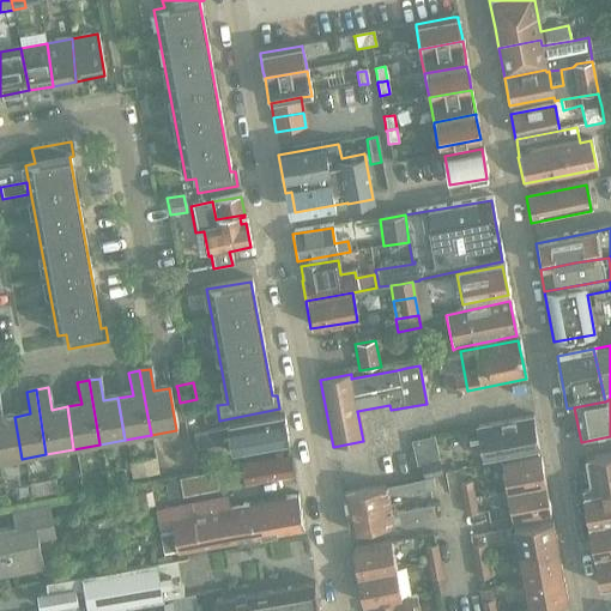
[(0,464),(22,459),(14,417),(1,419),(0,412),(0,464)]
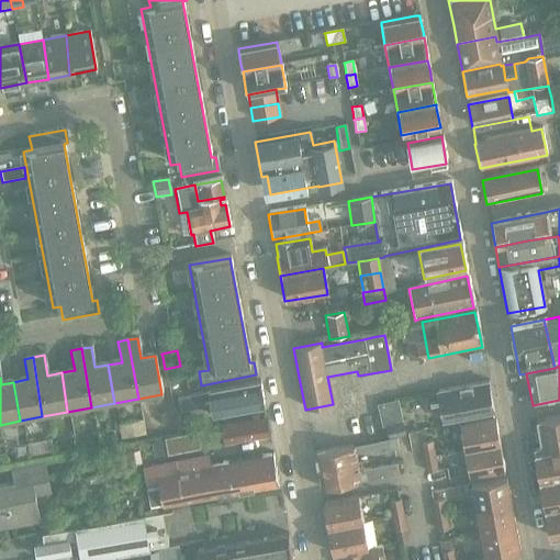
[(211,418),(264,409),(259,383),(177,399),(179,413),(210,407),(211,418)]
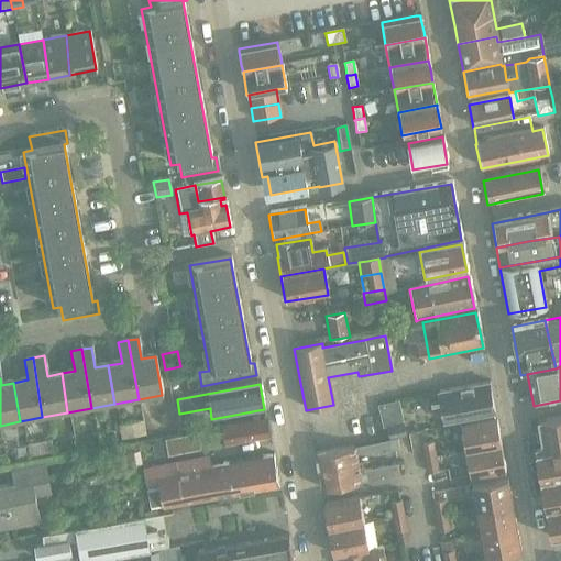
[(442,424),(494,415),(488,384),(437,394),(442,424)]
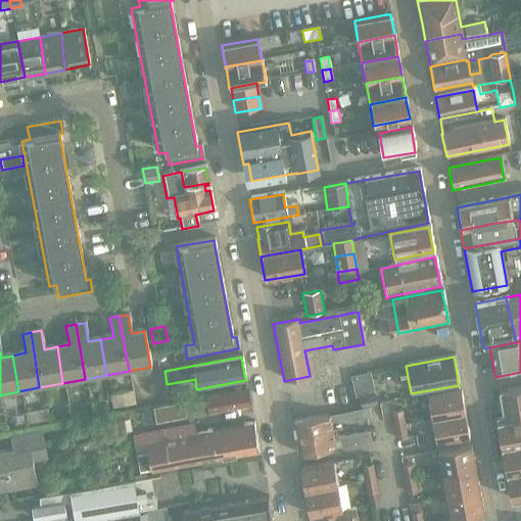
[(495,418),(495,420),(520,415),(520,387),(498,392),(502,415),(499,417),(495,418)]
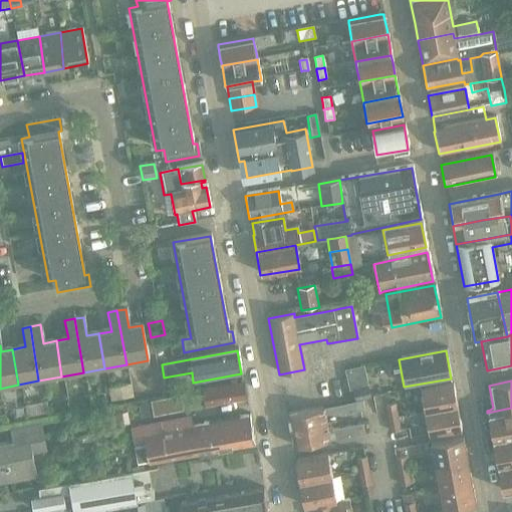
[(204,408),(246,401),(243,384),(201,392),(204,408)]
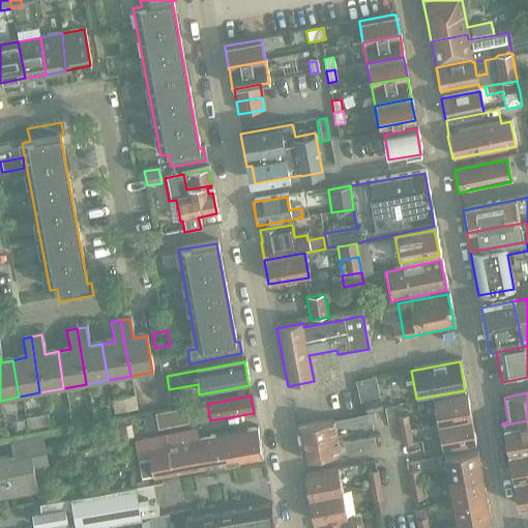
[(134,397),(111,401),(113,407),(114,414),(137,410),(136,407),(134,397)]
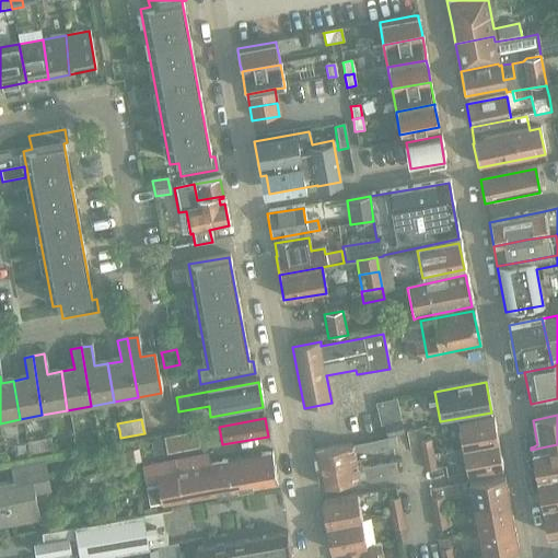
[(457,426),(462,450),(497,443),(492,419),(457,426)]
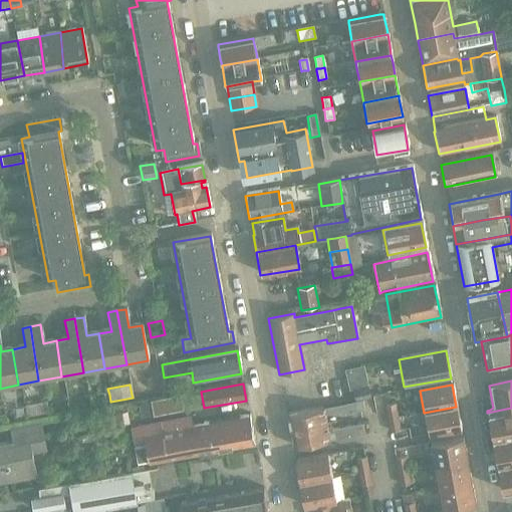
[(369,399),(367,387),(352,391),(354,402),(369,399)]
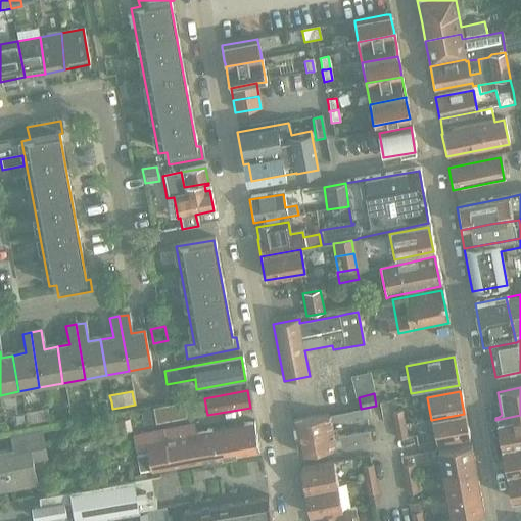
[(182,406),(140,414),(143,426),(185,418),(182,406)]
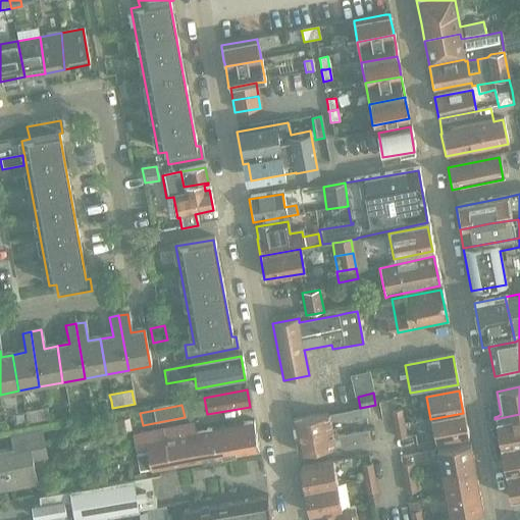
[(291,422),(294,439),(332,432),(330,422),(345,419),(345,422),(369,417),(367,408),(329,416),(291,422)]
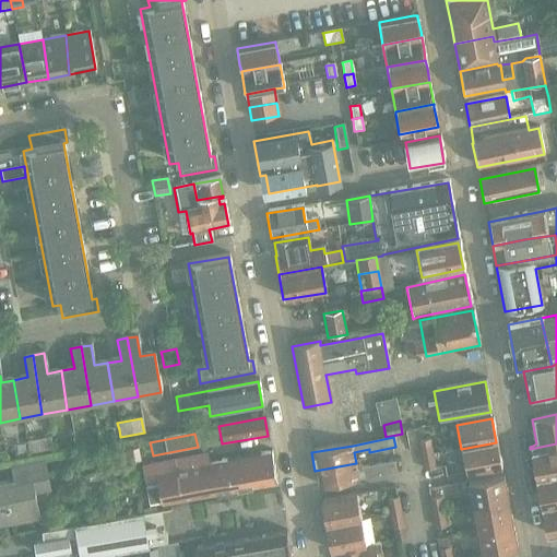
[(419,442),(422,454),(422,457),(431,454),(428,441),(419,442)]
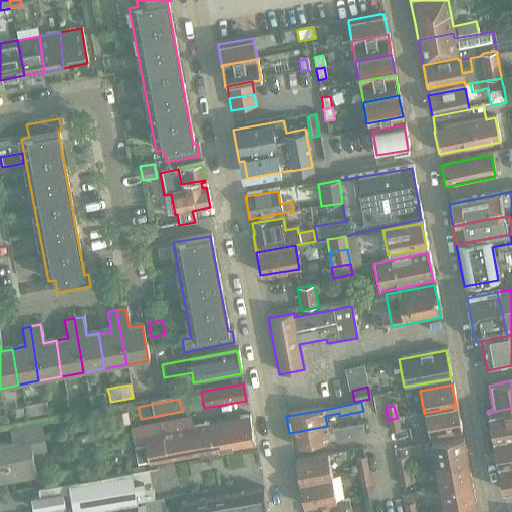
[(424,413),(428,436),(461,430),(456,407),(424,413)]
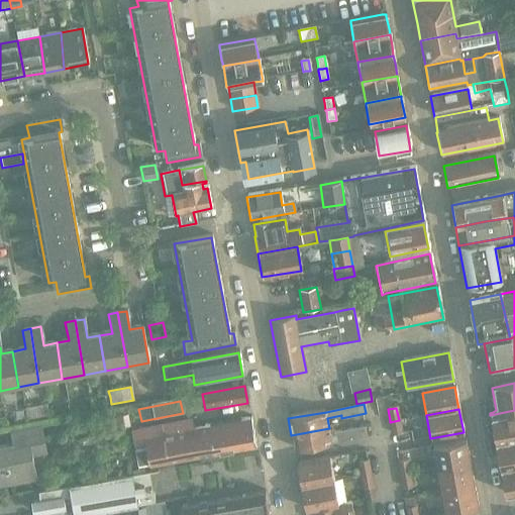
[(490,417),(505,496),(514,493),(514,410),(490,415),(491,417),(490,417)]
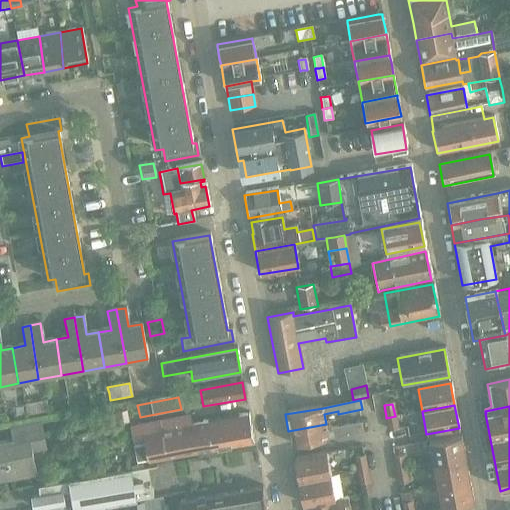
[(124,411),(113,414),(116,427),(127,424),(124,411)]
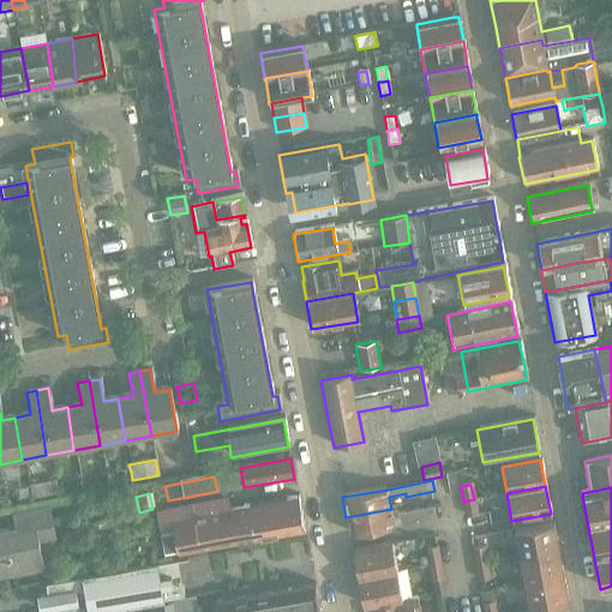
[(177,556),(304,532),(297,497),(229,510),(227,497),(155,511),(163,558),(177,555),(177,556)]
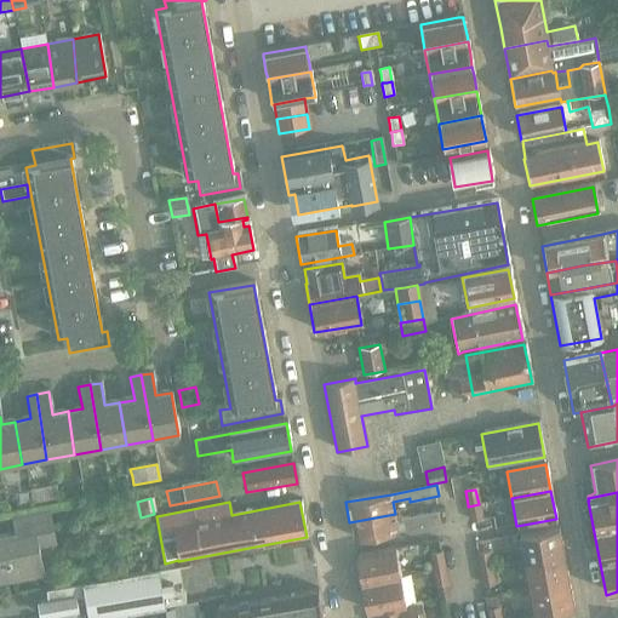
[(468,507),(471,524),(481,521),(479,504),(468,507)]
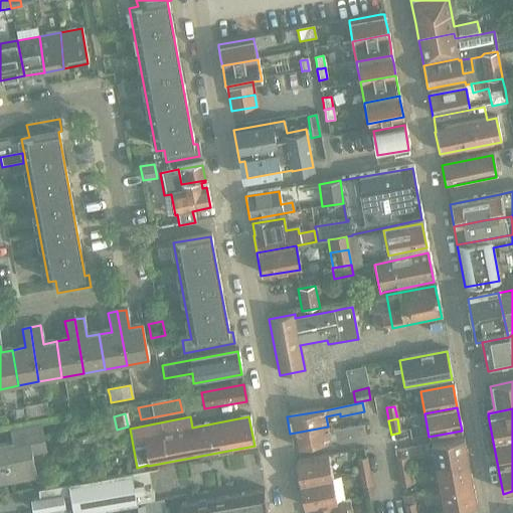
[(12,444),(0,447),(0,486),(36,478),(31,455),(28,441),(42,438),(40,424),(10,431),(12,444)]
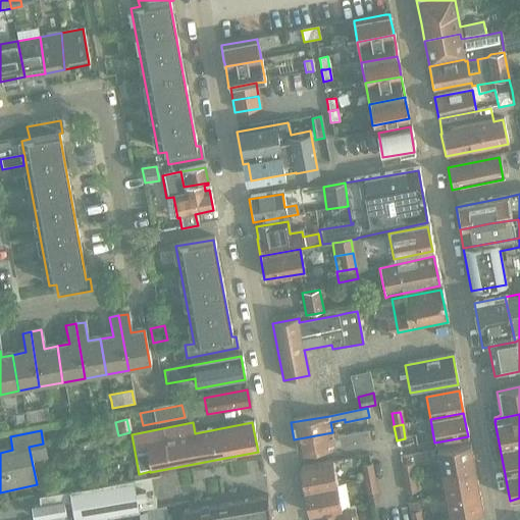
[(294,439),(297,455),(334,448),(368,442),(367,431),(336,437),(336,439),(333,440),(332,432),(294,439)]
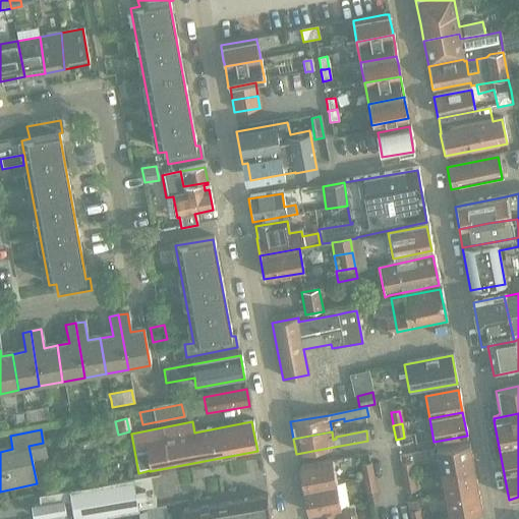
[(435,450),(439,473),(472,467),(468,444),(435,450)]
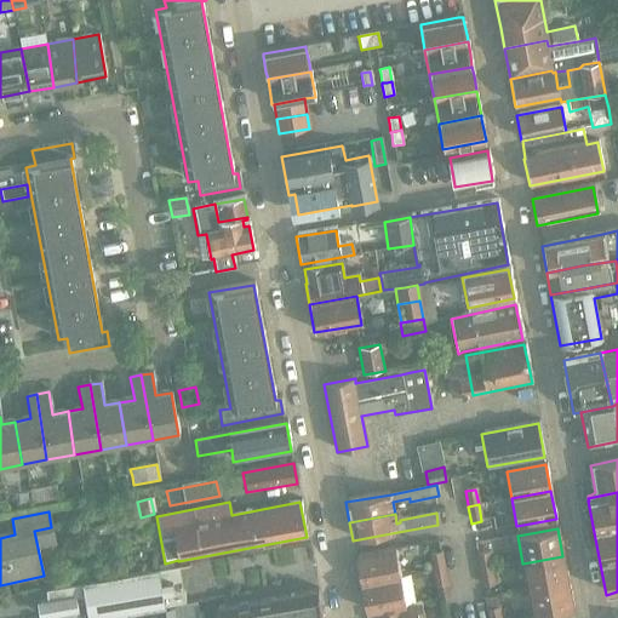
[(355,558),(360,585),(400,578),(394,550),(355,558)]
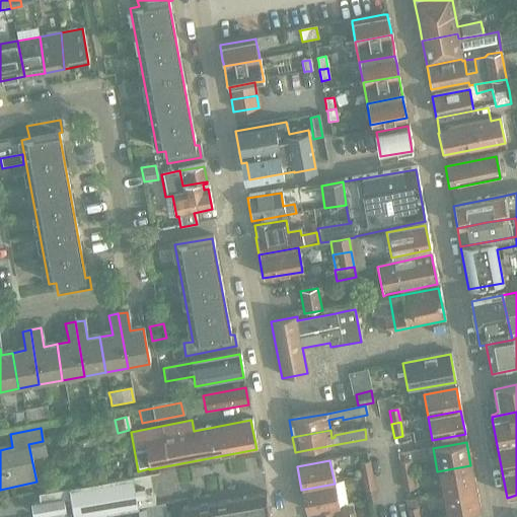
[(359,464),(362,478),(371,476),(368,463),(359,464)]
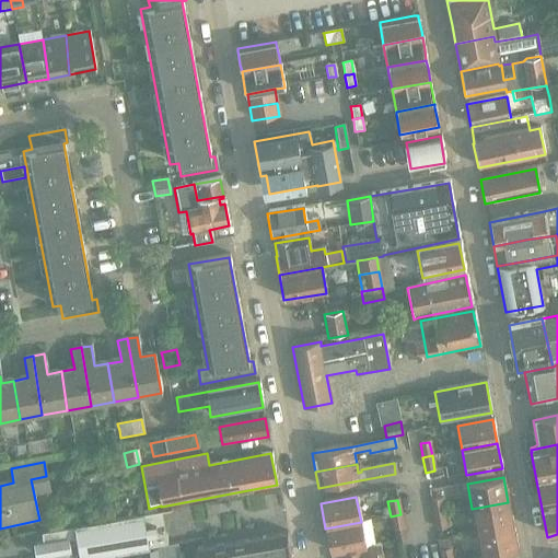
[(430,501),(433,516),(443,514),(440,500),(430,501)]
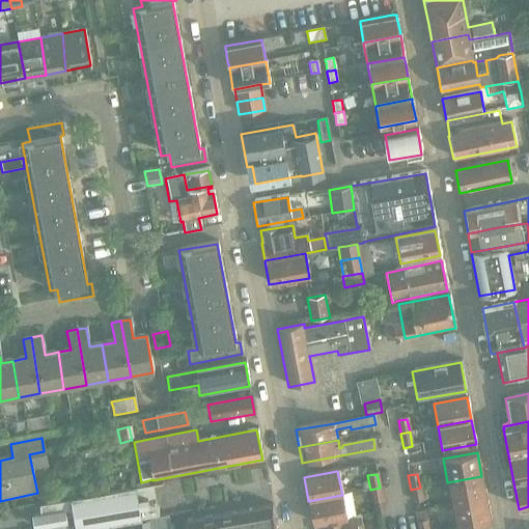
[(447,482),(451,506),(485,499),(481,476),(447,482)]
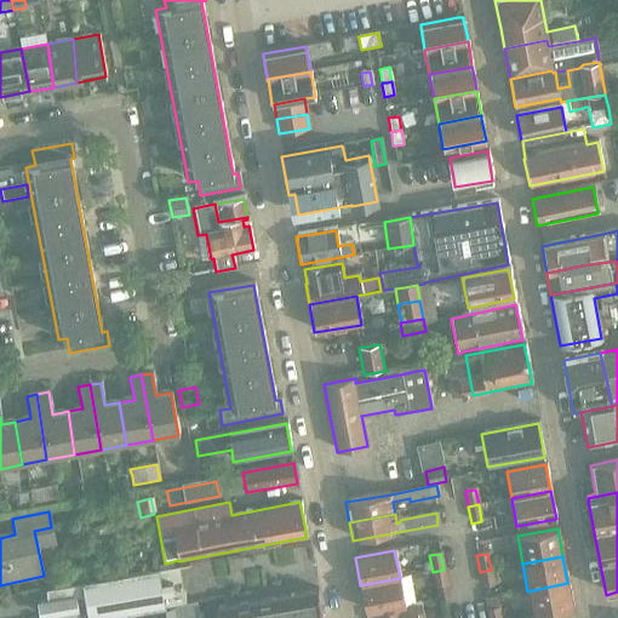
[(107,617),(186,604),(179,568),(159,572),(160,572),(81,584),(83,587),(46,593),(47,604),(39,605),(41,617),(50,617),(107,617)]
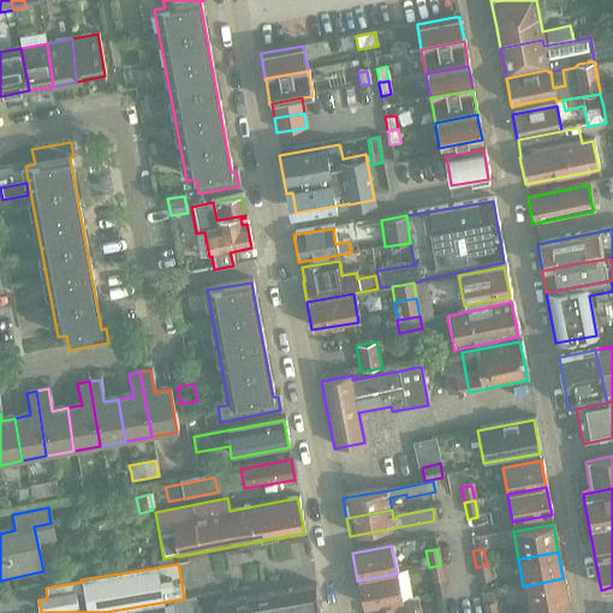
[(433,583),(444,581),(440,565),(429,567),(433,583)]
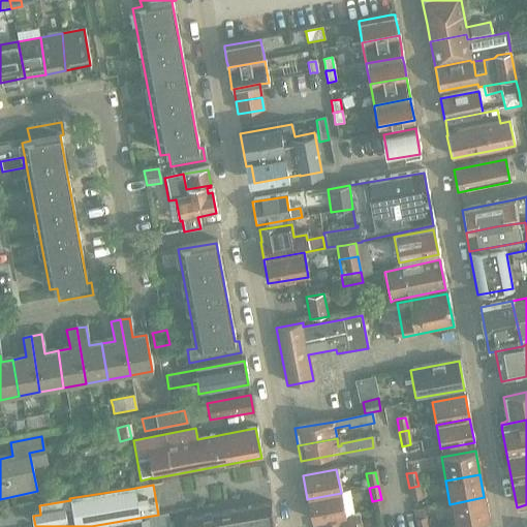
[(409,488),(411,501),(421,499),(419,486),(409,488)]
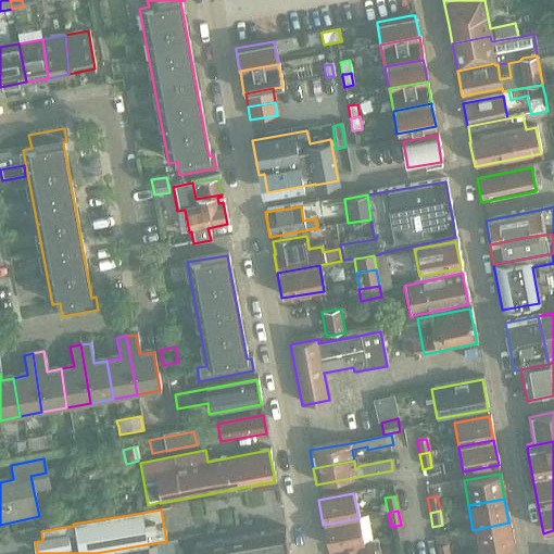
[(323,525),(328,550),(336,549),(336,550),(364,544),(359,518),(323,525)]
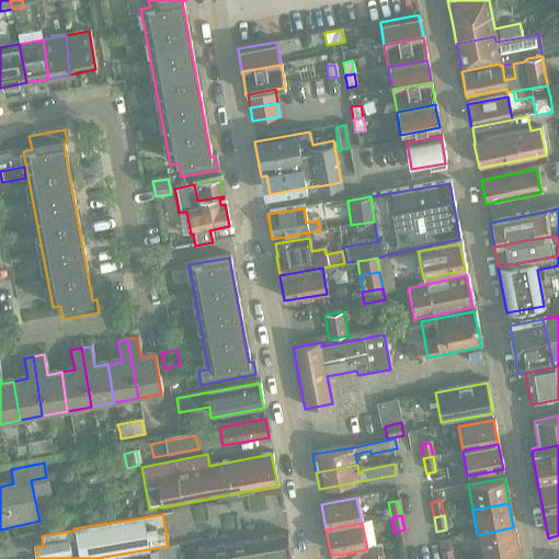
[(489,558),(518,552),(513,527),(477,535),(482,558),(489,558)]
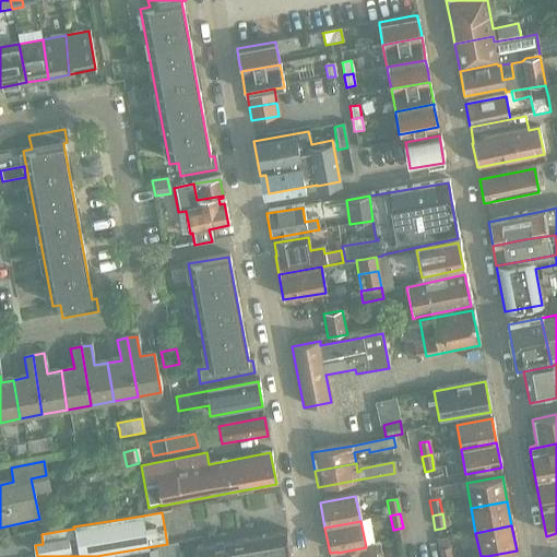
[(289,556),(285,533),(284,533),(284,534),(193,550),(194,556),(289,556)]
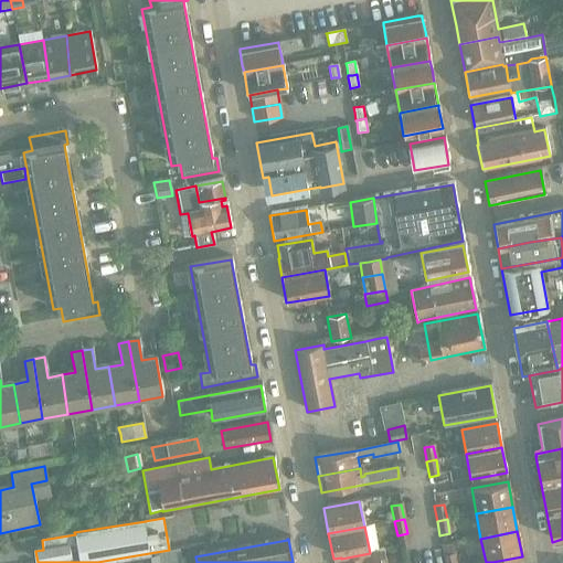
[(179,549),(159,552),(160,562),(181,562),(179,549)]
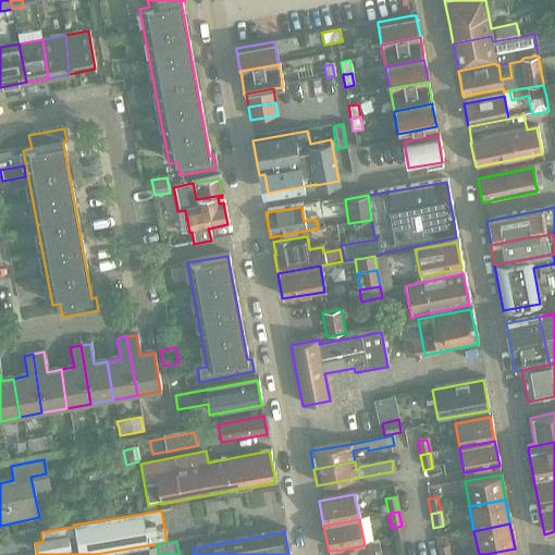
[(375,554),(375,553),(379,553),(377,543),(365,545),(336,551),(337,554),(375,554)]
